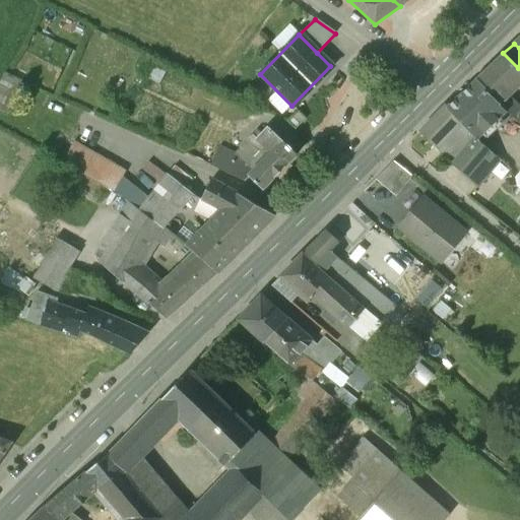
[(503,53),(474,80),(474,81),(498,103),(519,81),(519,70),(518,68),(503,53)]
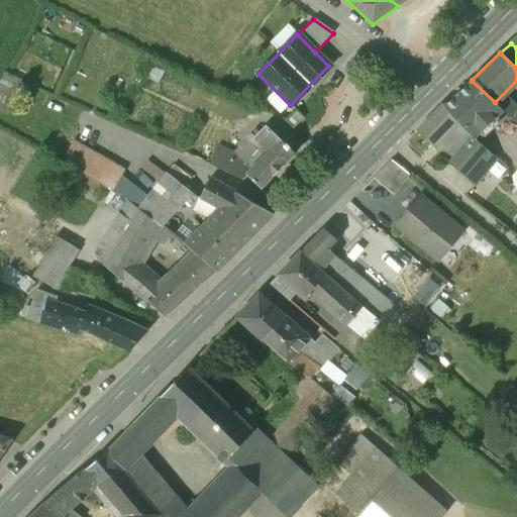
[(4,72),(0,80),(0,107),(6,110),(20,80),(4,72)]
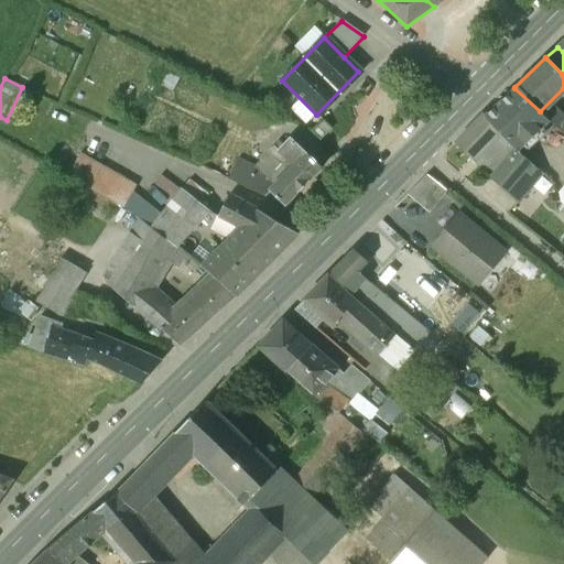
[(540,111),(514,88),(484,118),(514,151),(517,152),(549,122),(541,116),(542,115),(540,111)]
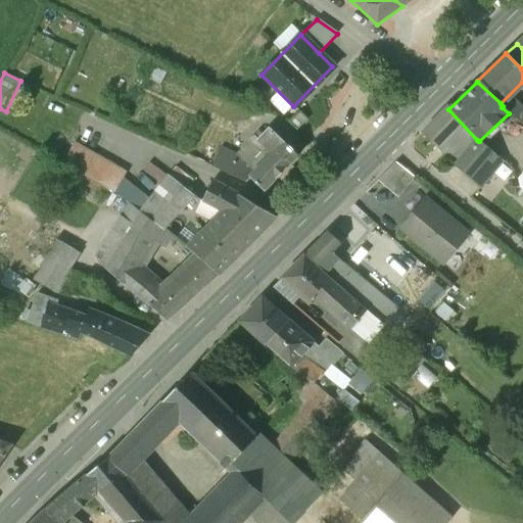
[(522,115),(522,112),(508,99),(503,106),(502,107),(509,113),(518,122),(522,115)]
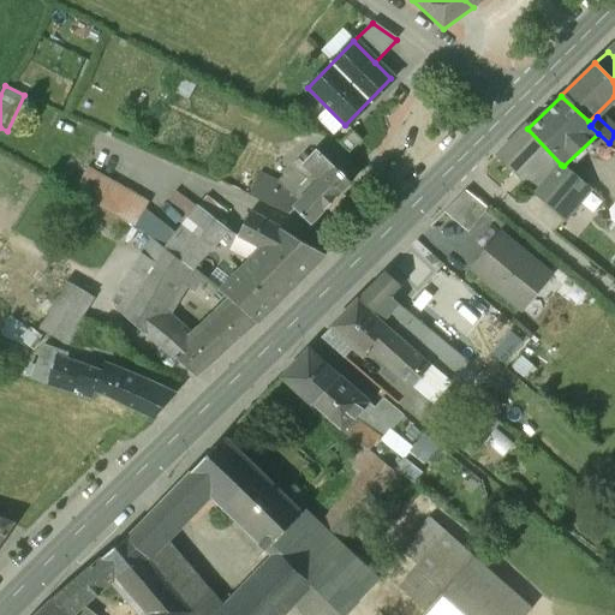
[(527,129),(526,127),(496,156),(536,193),(561,165),(527,129)]
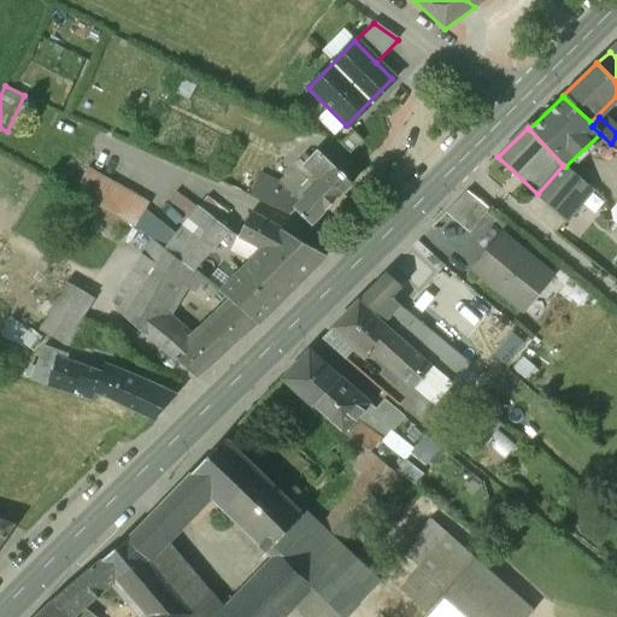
[(362,142),(352,133),(341,145),(350,154),(362,142)]
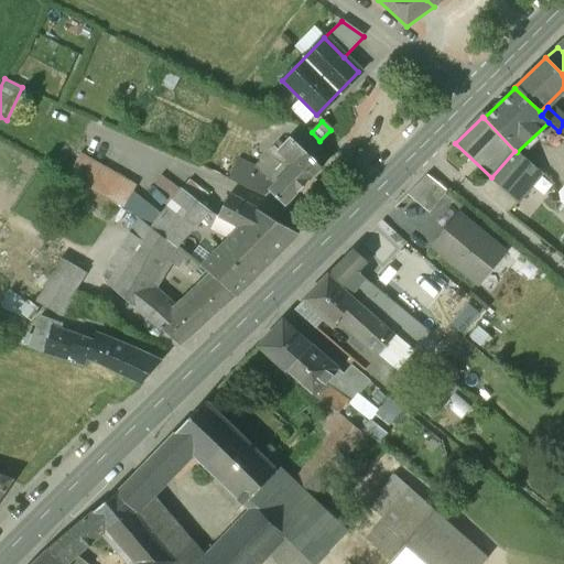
[(278,142),(271,149),(275,153),(277,151),(282,145),(278,142)]
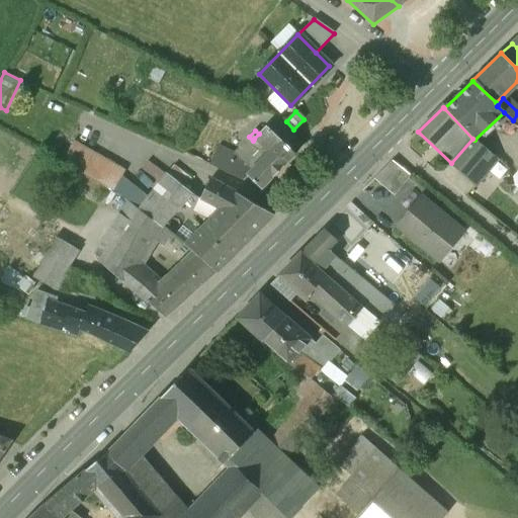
[(263,147),(245,167),(252,171),(247,176),(247,177),(261,190),(295,155),(274,136),(263,147)]
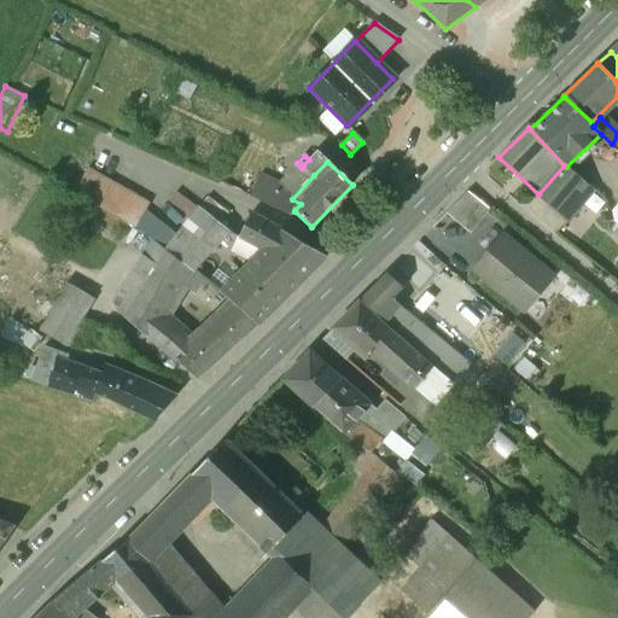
[(302,168),(297,163),(280,181),(277,185),(278,185),(274,191),(292,199),(314,175),(303,165),(302,168)]
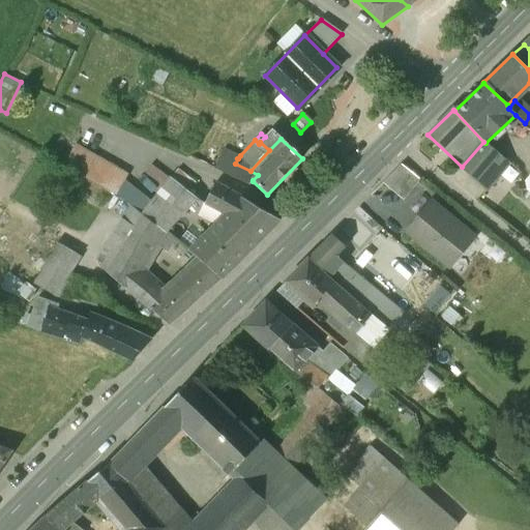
[(483,142),(462,167),(463,169),(487,190),(498,176),(501,173),(500,172),(506,164),(484,144),(486,143),(483,142)]
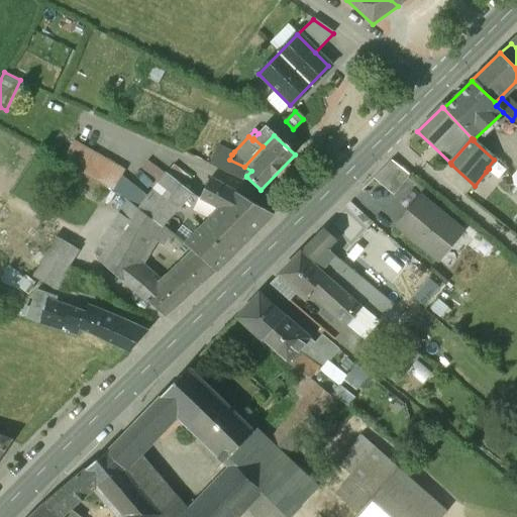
[(124,171),(73,140),(61,162),(113,191),(121,178),(124,171)]
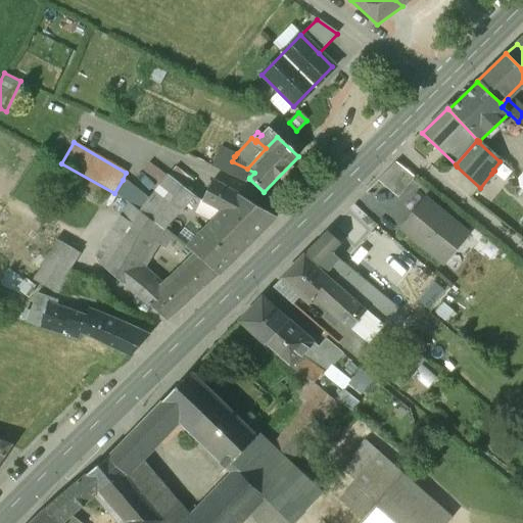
[(234,156),(220,149),(210,167),(245,184),(249,179),(249,178),(254,173),(247,169),(232,161),(235,156),(234,156)]
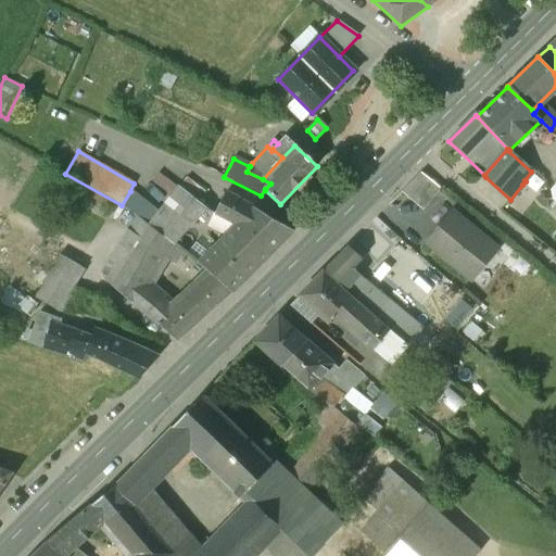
[(531,172),(525,180),(526,181),(522,185),(530,190),(541,178),(532,172),(531,172)]
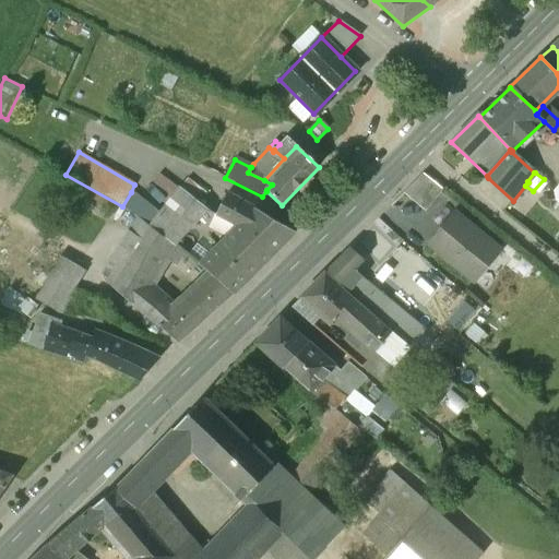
[(441,190),(423,175),(403,194),(425,212),(441,190)]
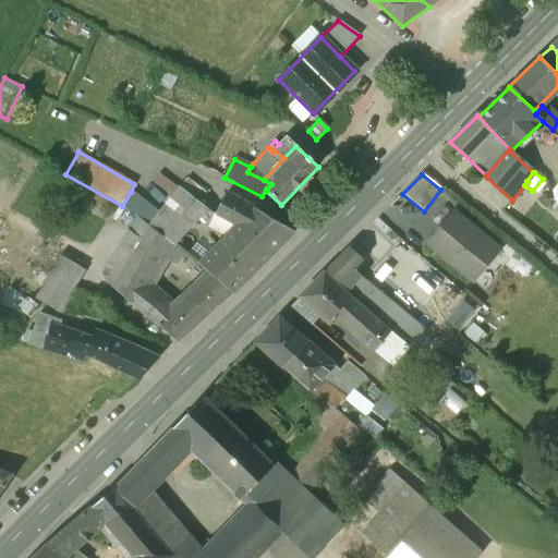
[(205,193),(186,179),(179,189),(197,203),(205,193)]
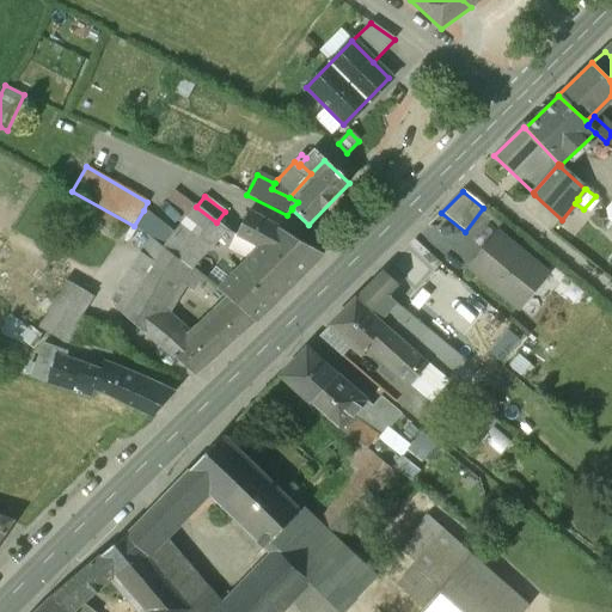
[(196,207),(175,234),(163,249),(179,262),(181,262),(190,269),(227,231),(216,222),(196,207)]
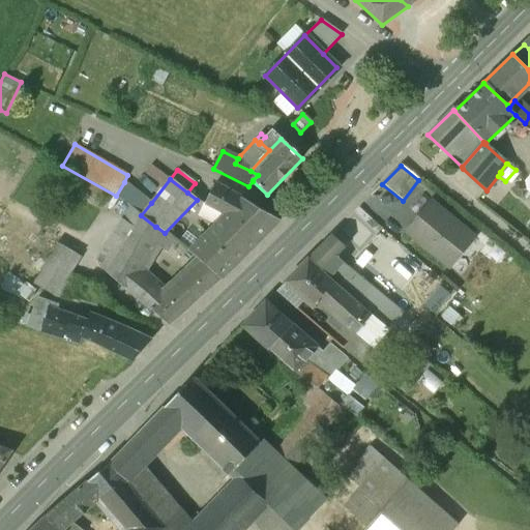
[(151,203),(124,182),(116,196),(115,197),(128,206),(130,207),(141,215),(151,203)]
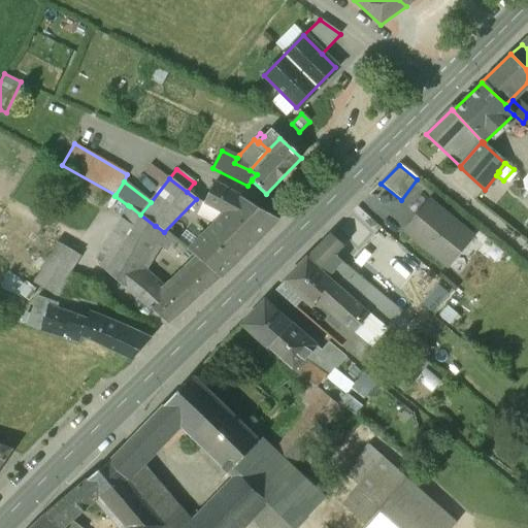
[(225,215),(188,251),(199,259),(219,278),(278,220),(277,220),(243,200),(243,199),(215,183),(204,204),(225,215)]
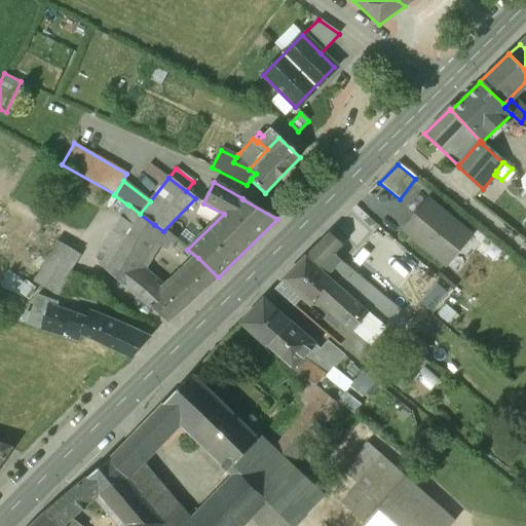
[(468,235),(428,202),(404,232),(444,265),(468,235)]
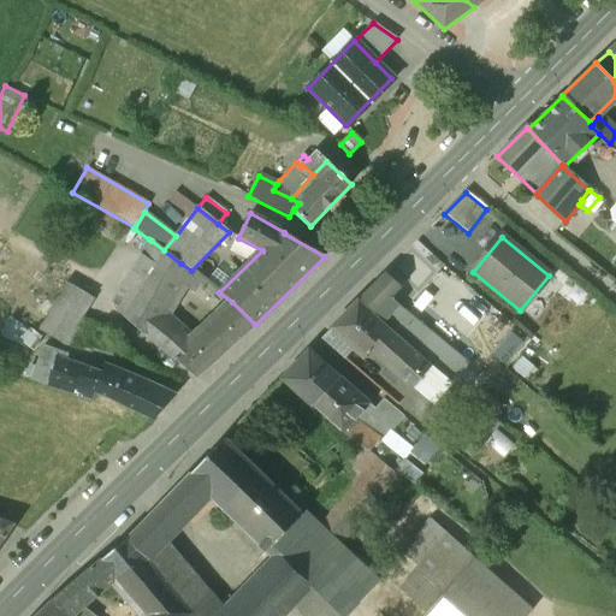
[(164,250),(152,241),(112,302),(119,314),(130,323),(169,355),(184,337),(166,320),(163,317),(165,313),(184,285),(193,291),(201,279),(181,264),(164,250)]
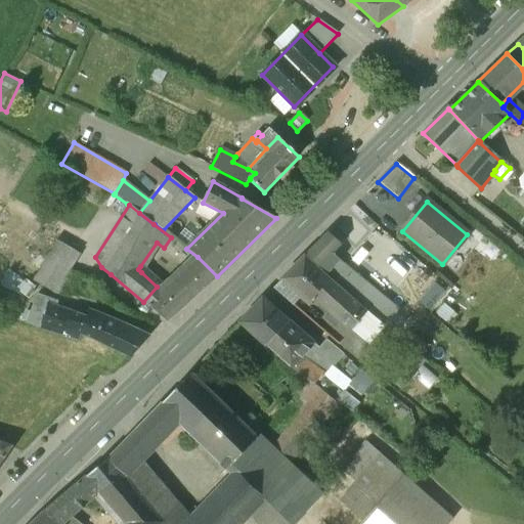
[(83,239),(54,223),(31,211),(24,223),(56,242),(76,253),(76,252),(83,239)]
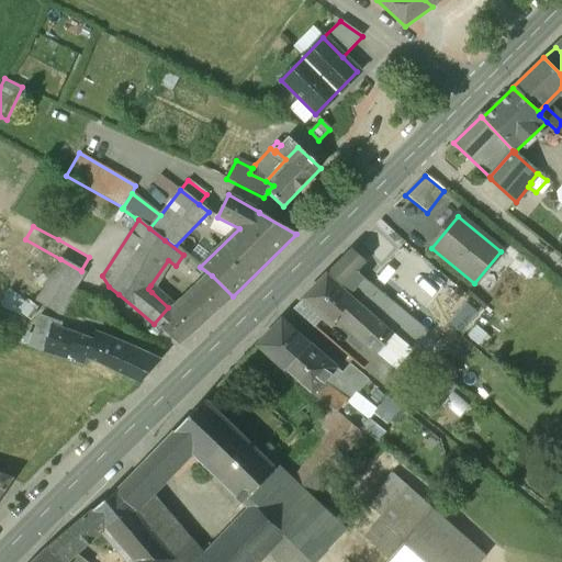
[(351,249),(326,274),(349,293),(361,280),(355,273),(363,263),(364,261),(351,249)]
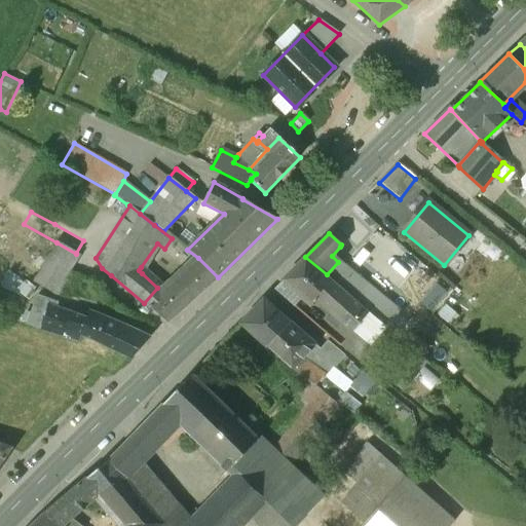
[(57,242),(32,283),(54,296),(69,300),(70,298),(85,300),(90,284),(66,274),(78,255),(76,253),(76,254),(57,242)]
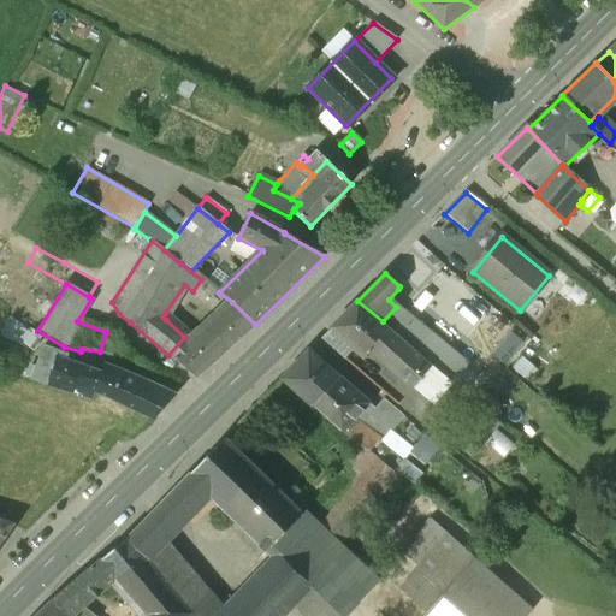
[(438,325),(398,289),(389,300),(396,307),(383,321),(381,324),(386,329),(431,367),(439,374),(452,360),(449,357),(457,349),(436,330),(438,325)]
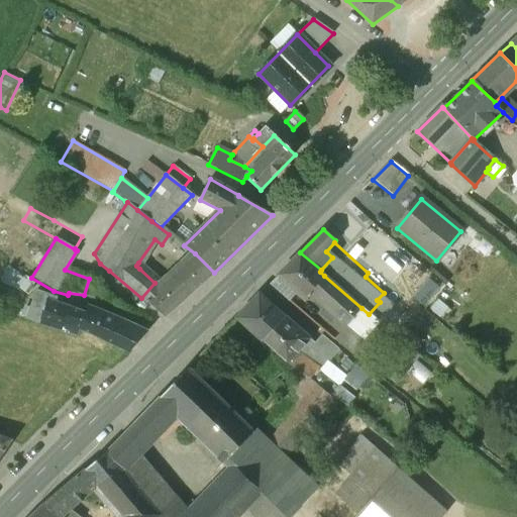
[(160,287),(154,283),(141,298),(147,303),(146,304),(164,317),(214,273),(195,253),(160,287)]
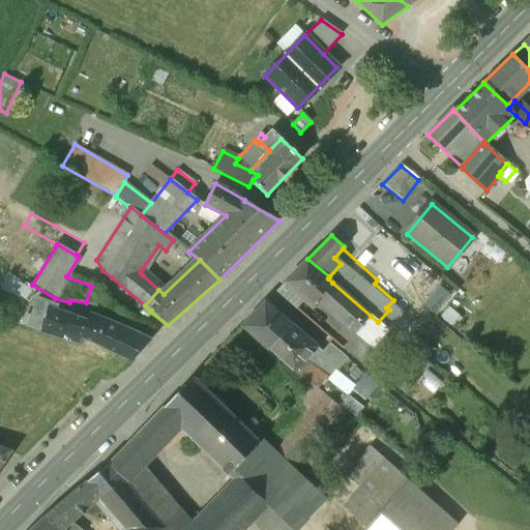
[(328,278),(307,260),(285,283),(276,292),(290,303),(298,295),(311,306),(316,301),(332,283),(328,278)]
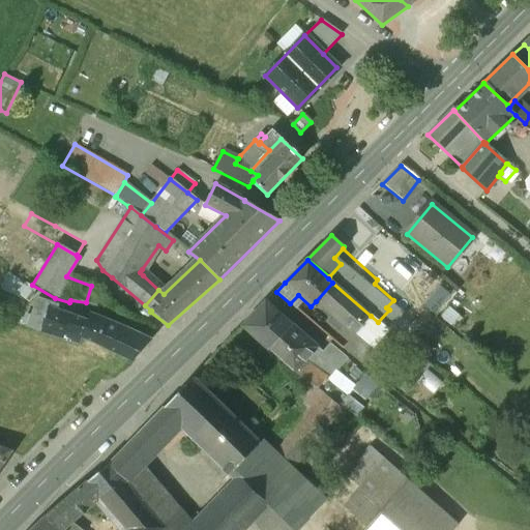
[(371,316),(332,283),(316,301),(333,318),(329,323),(337,330),(343,326),(353,335),(355,334),(373,350),(379,342),(388,330),(380,324),(371,316)]
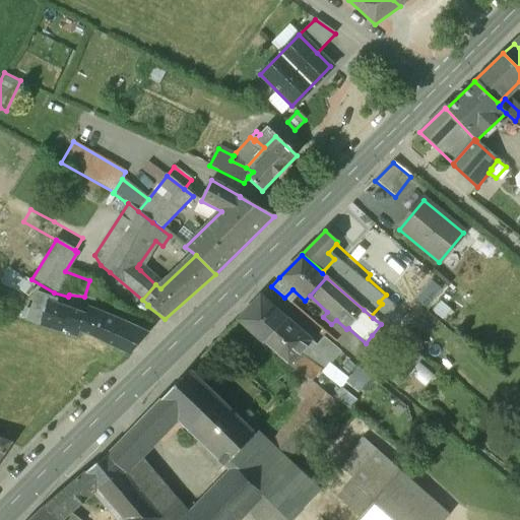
[(33,287),(23,280),(19,286),(28,294),(33,287)]
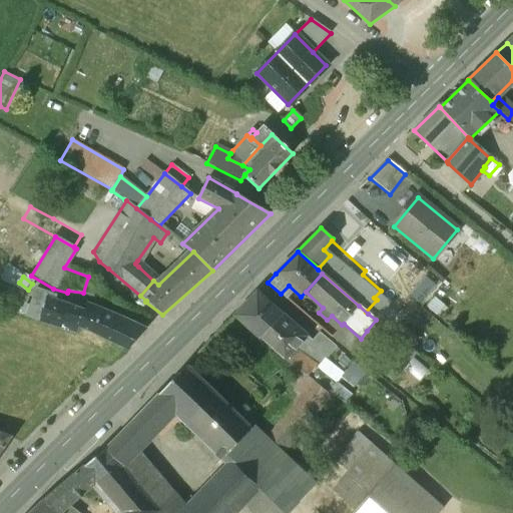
[(47,293),(35,289),(30,306),(41,311),(45,299),(47,293)]
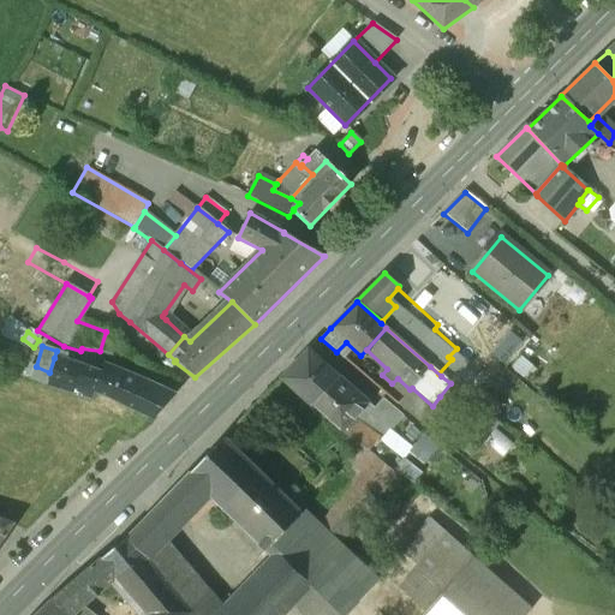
[(366,404),(308,351),(281,378),(341,433),(353,419),(364,407),(366,404)]
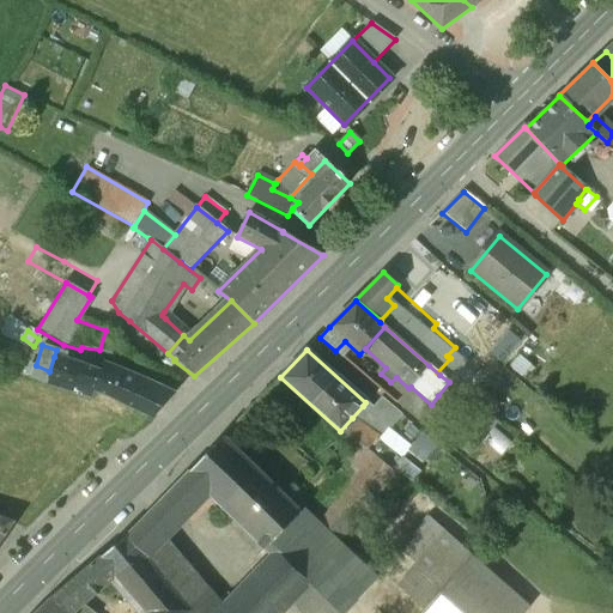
[(84,366),(54,357),(49,371),(46,384),(76,394),(84,366)]
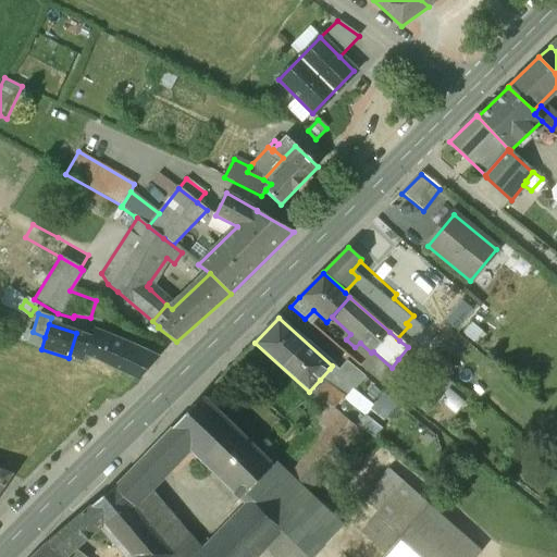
[(108,339),(89,331),(87,336),(76,333),(69,358),(83,362),(86,355),(99,361),(108,339)]
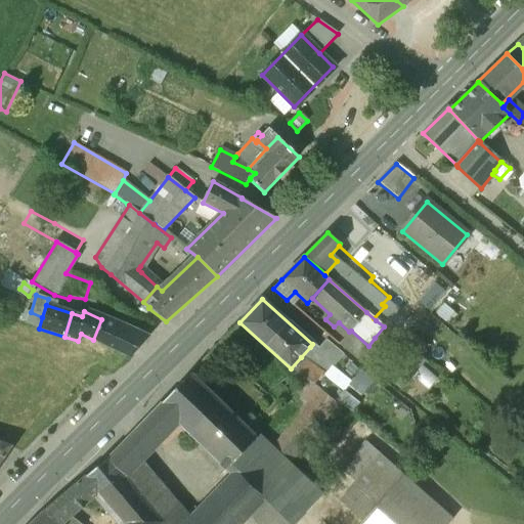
[(147,339),(101,319),(93,340),(131,356),(147,339)]
